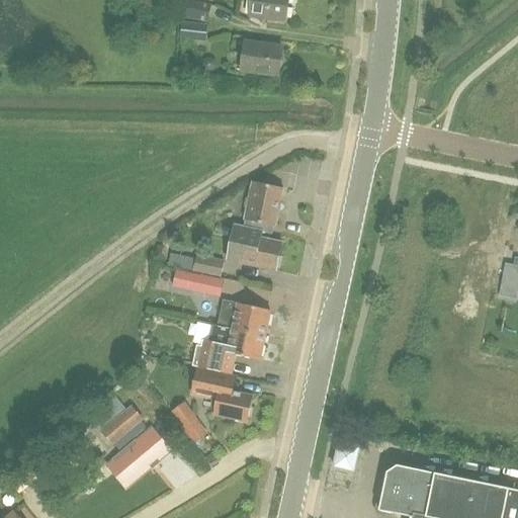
[(184,0),(181,17),(207,23),(211,5),(188,0),(184,0)]
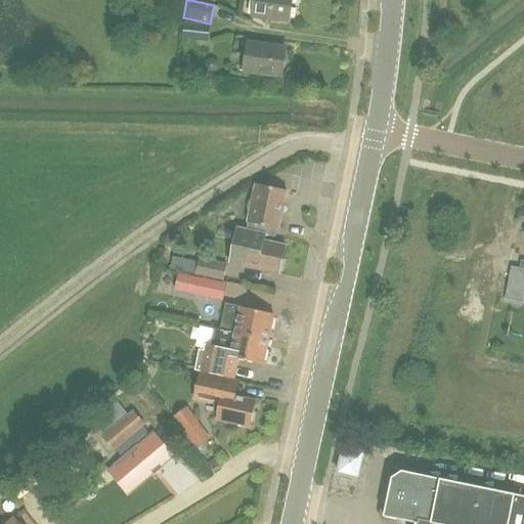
[(289,24),(292,0),(255,0),(253,18),(289,24)]
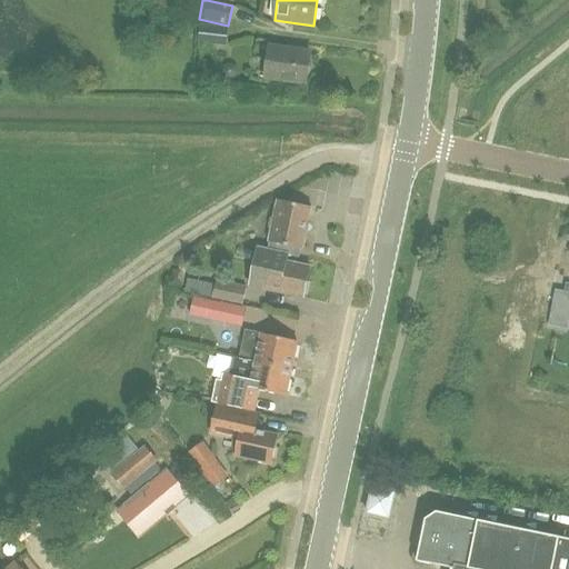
[(228,50),(229,28),(198,25),(196,45),(228,50)]
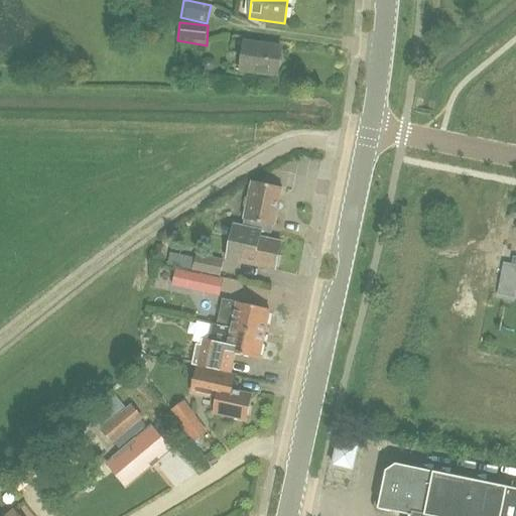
[(277,76),(282,48),(246,42),(242,71),(277,76)]
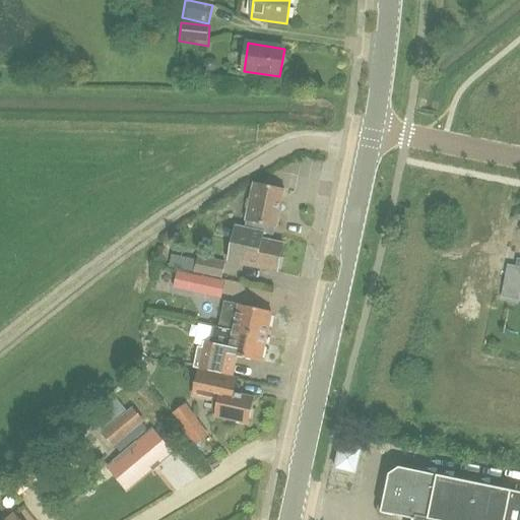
[(218,67),(216,62),(211,60),(206,62),(204,67),(206,71),(211,73),(216,71),(218,67)]
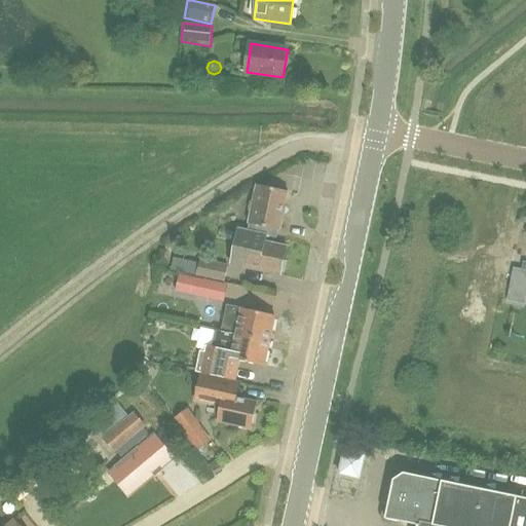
[(248,232),(253,233),(266,235),(276,238),(277,230),(279,230),(284,214),(288,212),(288,211),(285,208),(288,192),(257,185),(254,199),(250,201),(248,210),(251,214),(249,224),(250,224),(248,232)]
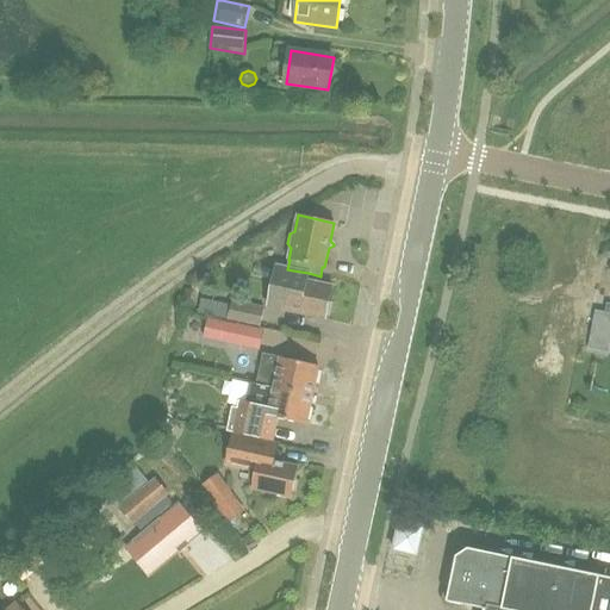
[(325,315),(329,316),(331,303),(328,303),(331,286),(307,281),(309,273),(293,271),(287,269),(278,267),(274,284),(290,286),(285,311),(324,319),(325,315)]
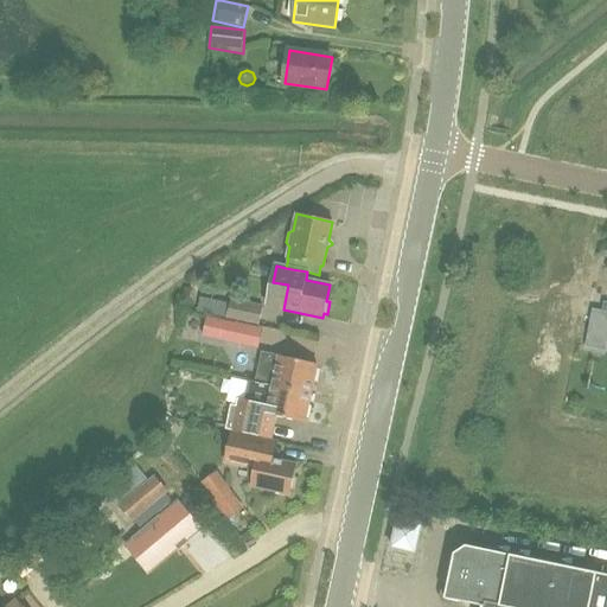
[(257,325),(262,307),(232,299),(229,315),(228,317),(257,325)]
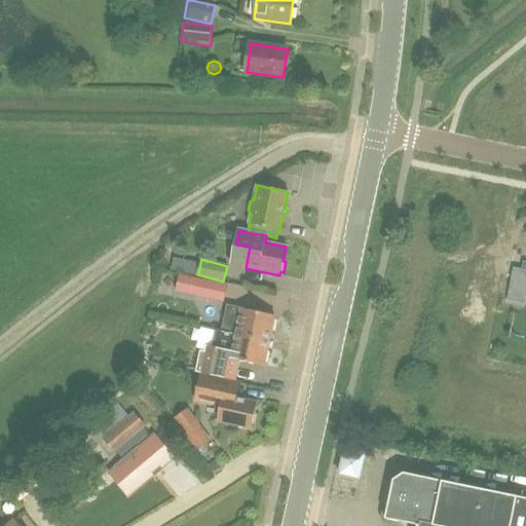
[(200,304),(216,308),(221,286),(193,279),(190,295),(201,297),(200,304)]
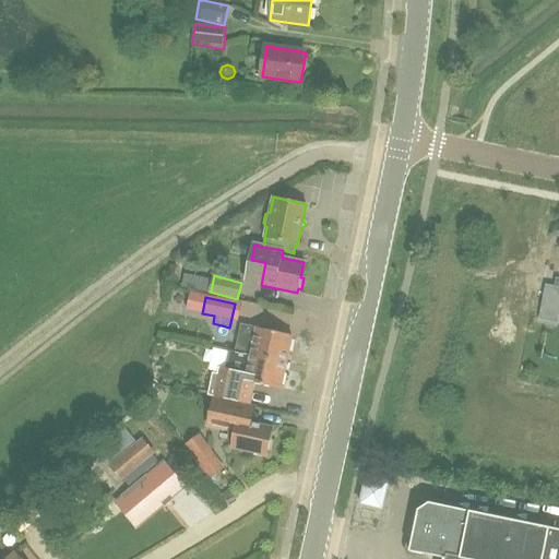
[(240,324),(235,352),(286,365),(293,335),(257,328),(247,325),(240,324)]
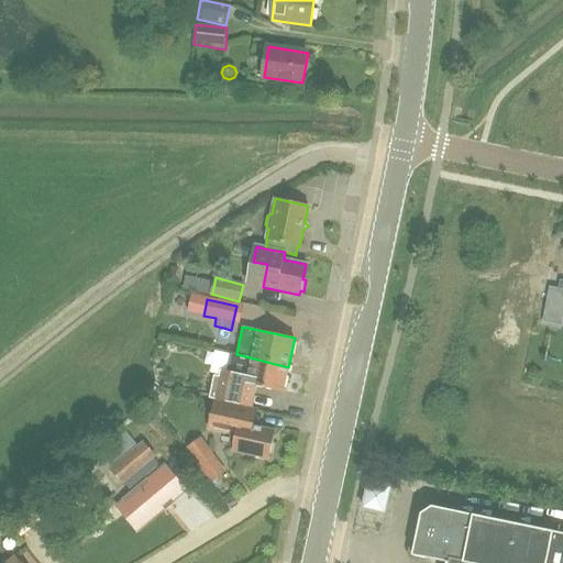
[(284,393),(288,367),(236,354),(233,353),(229,373),(224,372),(217,400),(257,409),(262,388),(284,393)]
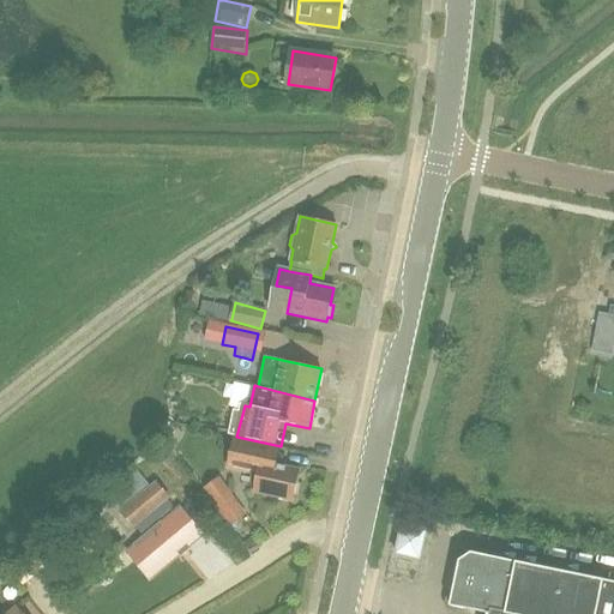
[(217,449),(228,451),(230,438),(228,437),(220,435),(217,449)]
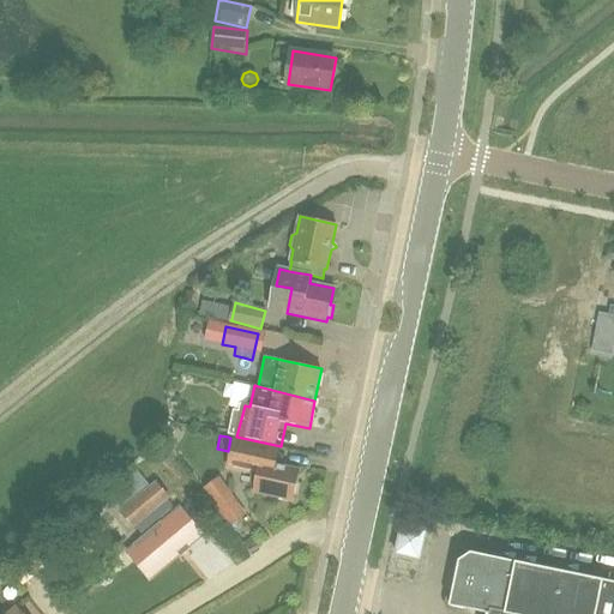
[(254,488),(294,498),(301,468),(263,458),(266,446),(236,439),(229,468),(258,475),(254,488)]
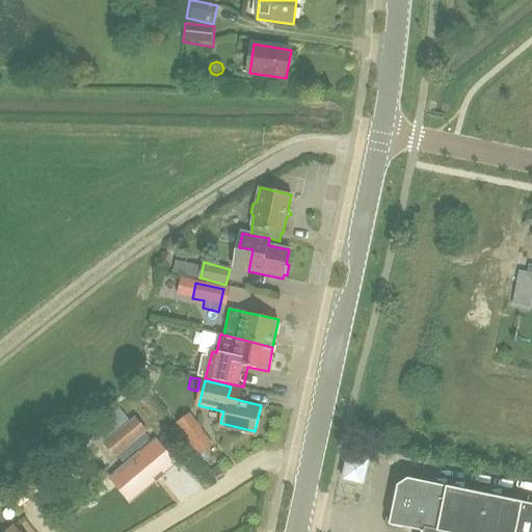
[(135,416),(103,443),(116,459),(124,469),(154,443),(149,434),(150,433),(135,416)]
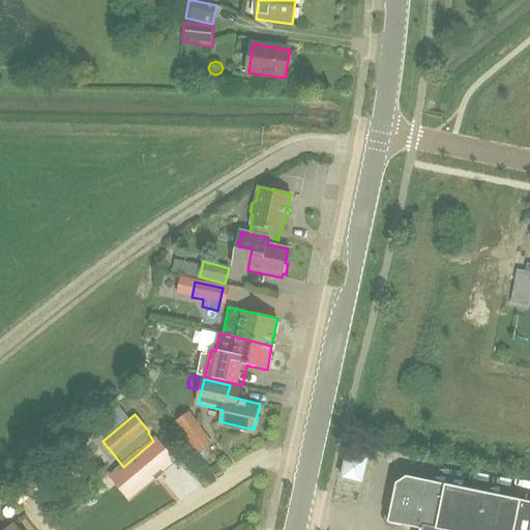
[(212,445),(197,422),(182,433),(198,454),(212,445)]
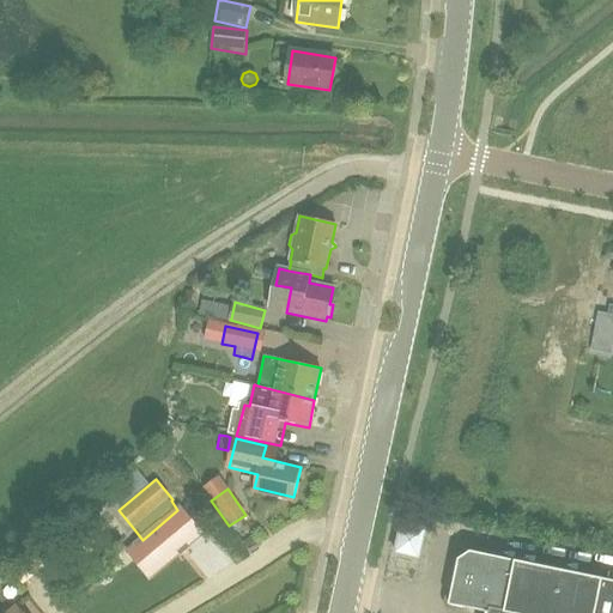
[(422,527),(401,523),(395,551),(417,556),(422,527)]
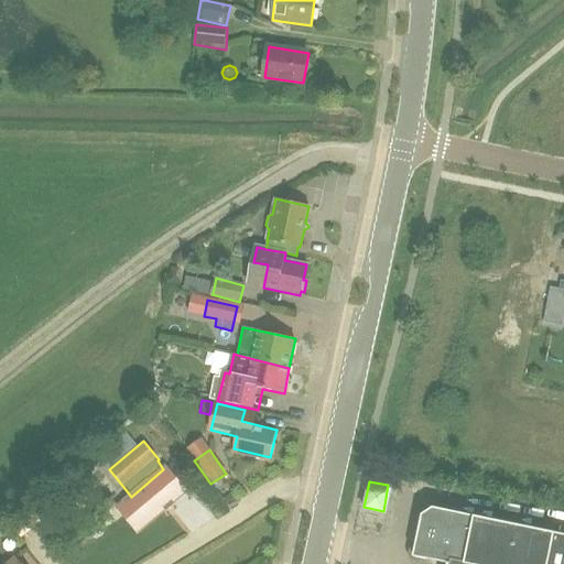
[(467,543),(544,551),(549,510),(470,502),(467,543)]
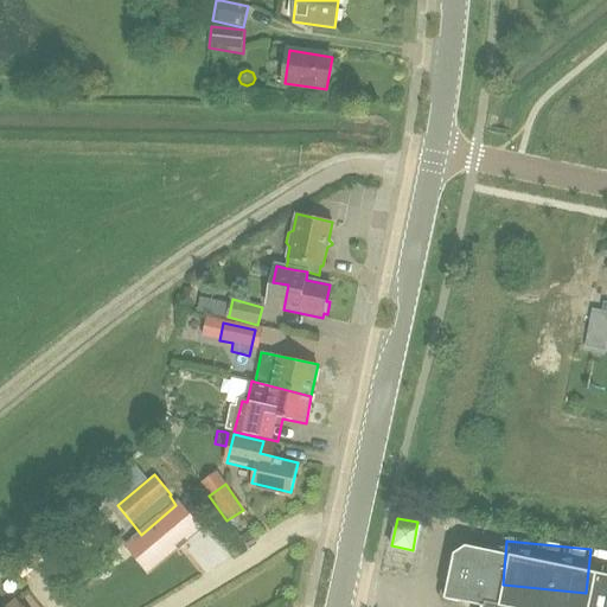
[(448,580),(446,598),(479,602),(481,585),(448,580)]
